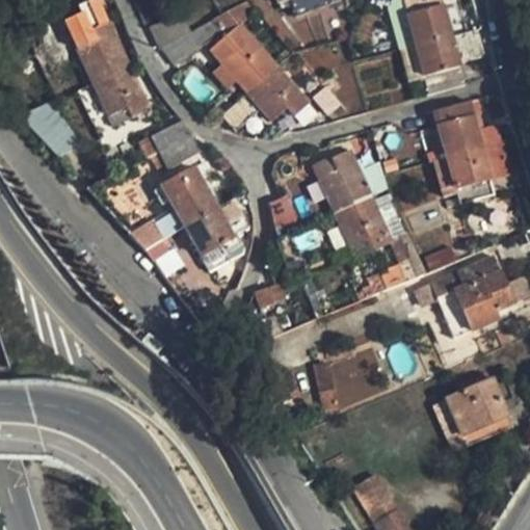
[(219,29),(222,34),(237,21),(240,25),(257,10),(248,0),(243,0),(210,19),(219,29)]
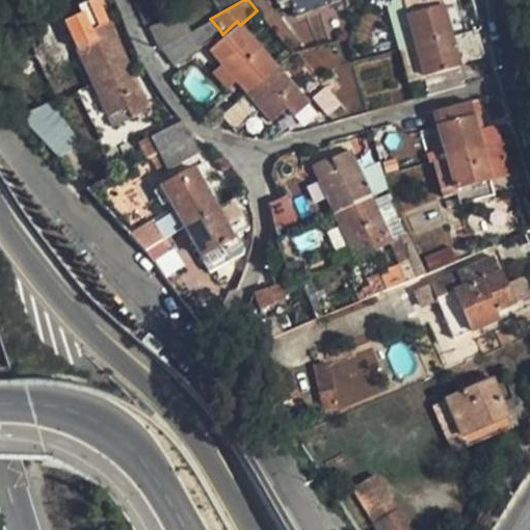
[(340,0),(301,0),(308,12),(340,0)]
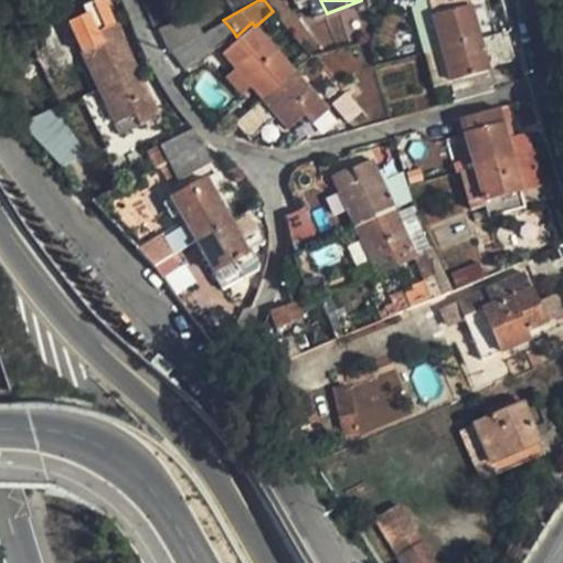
[(467,8),(465,0),(444,0),(428,6),(433,18),(467,8)]
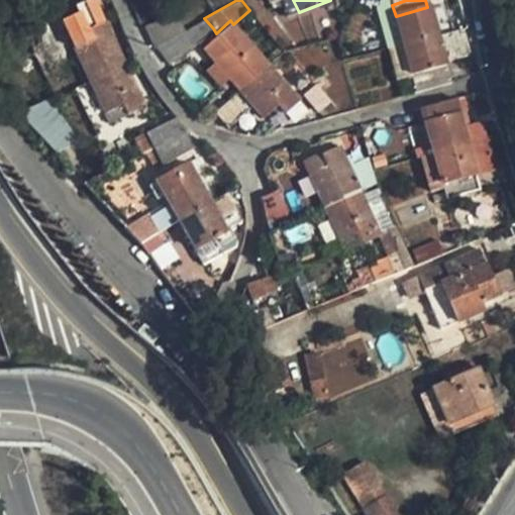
[(451,31),(441,3),(427,7),(435,36),(451,31)]
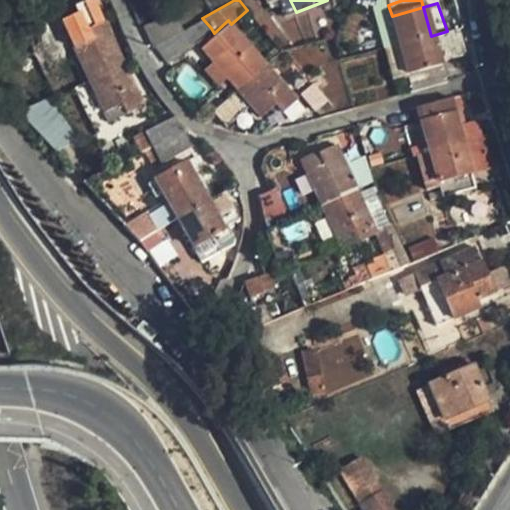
[(431,36),(423,7),(392,16),(400,45),(431,36)]
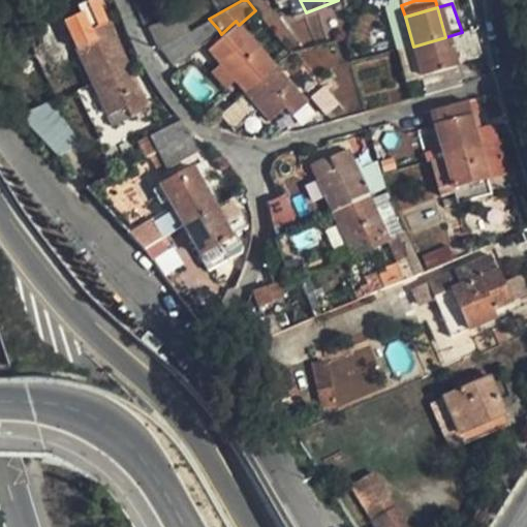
[(150,26),(159,47),(188,30),(179,12),(150,26)]
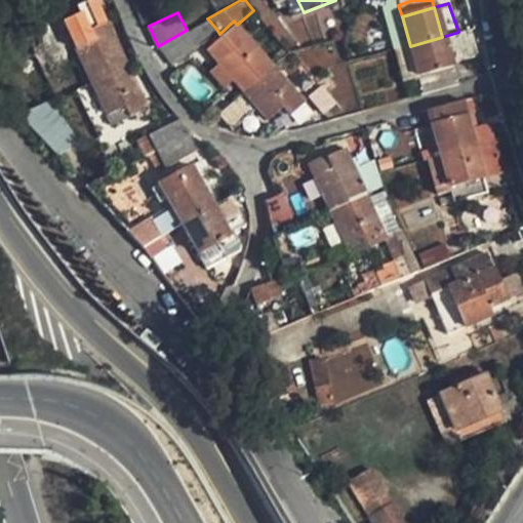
[(393,51),(410,46),(402,16),(384,22),(393,51)]
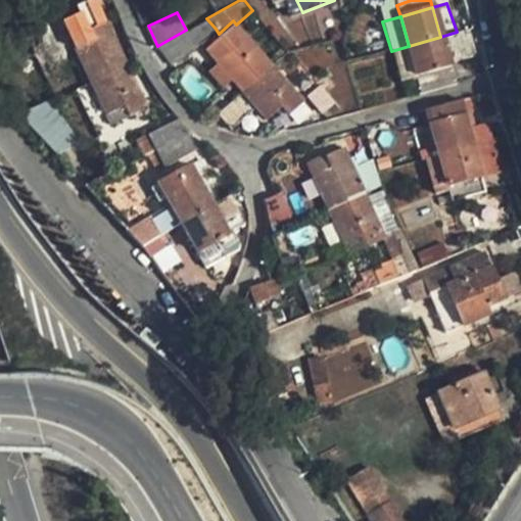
[(216,29),(206,18),(186,30),(157,46),(170,63),(216,29)]
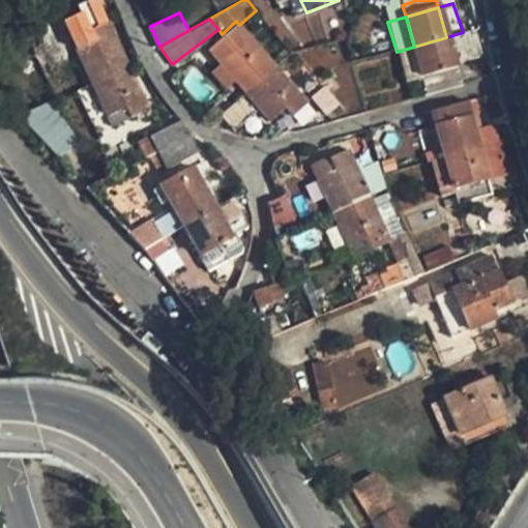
[(239,25),(236,21),(222,34),(207,51),(218,64),(235,82),(243,91),(274,63),(239,25)]
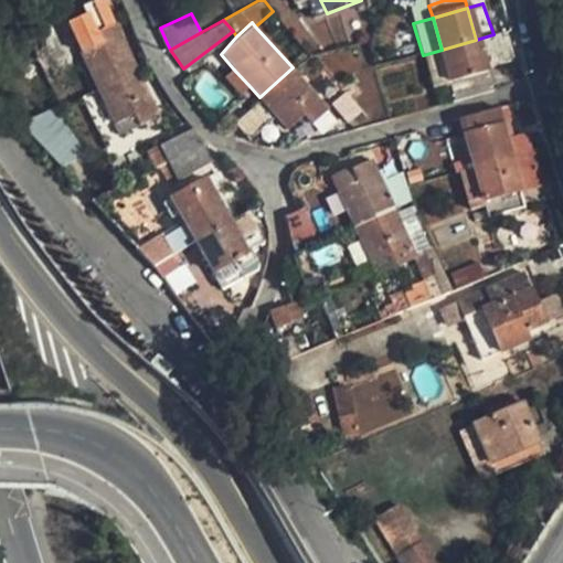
[(97,86),(137,67),(117,24),(98,34),(102,43),(82,53),(97,86)]
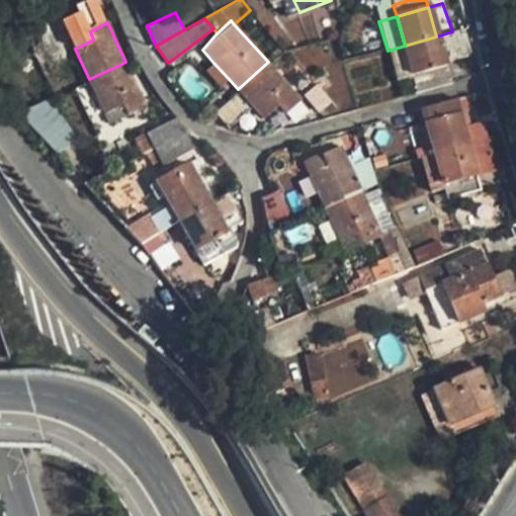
[(470,55),(463,28),(452,31),(436,36),(440,49),(448,48),(451,60),(470,55)]
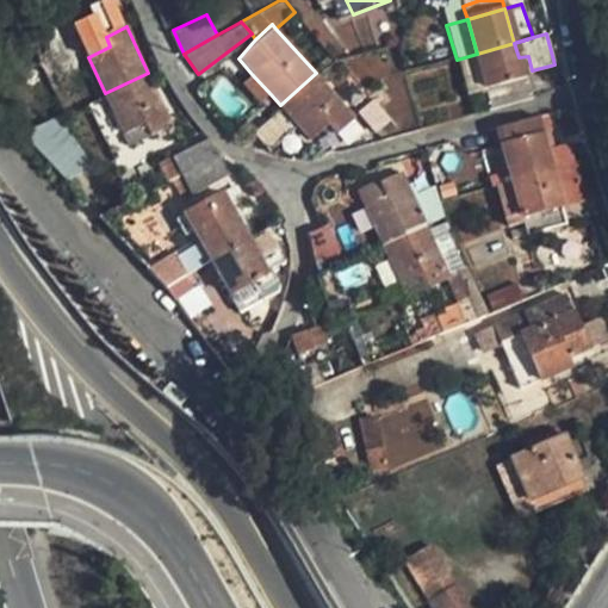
[(519,57),(514,43),(477,54),(488,88),(525,78),(523,73),(519,57)]
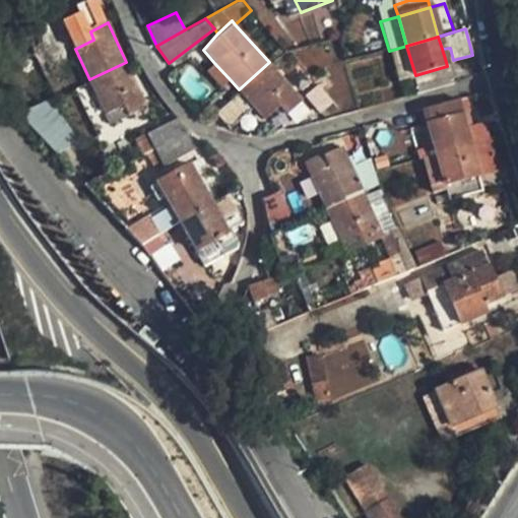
[(406,46),(389,51),(398,79),(415,75),(406,46)]
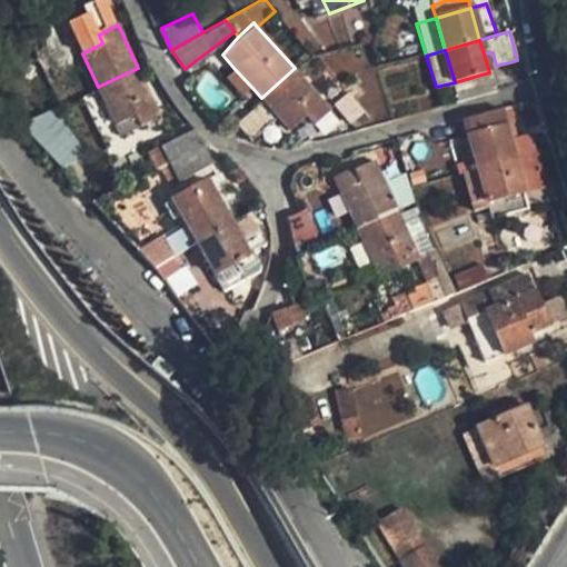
[(484,53),(488,68),(496,66),(493,52),(484,53)]
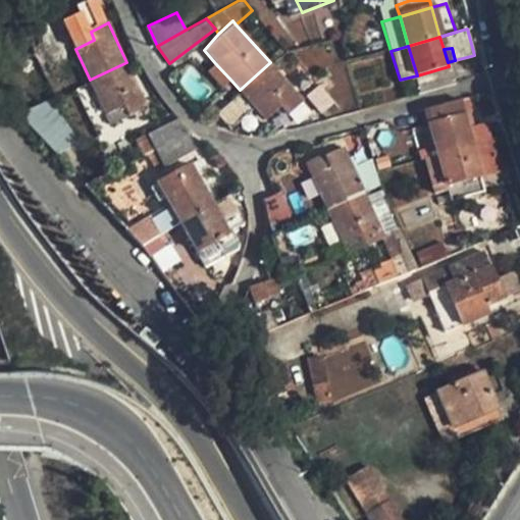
[(90,80),(106,113),(124,105),(130,116),(147,107),(126,62),(90,80)]
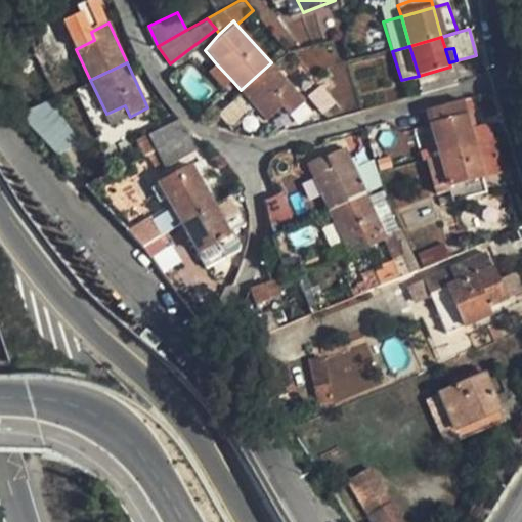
[(303,96),(271,62),(241,90),(254,105),(266,118),(279,104),(287,112),(303,96)]
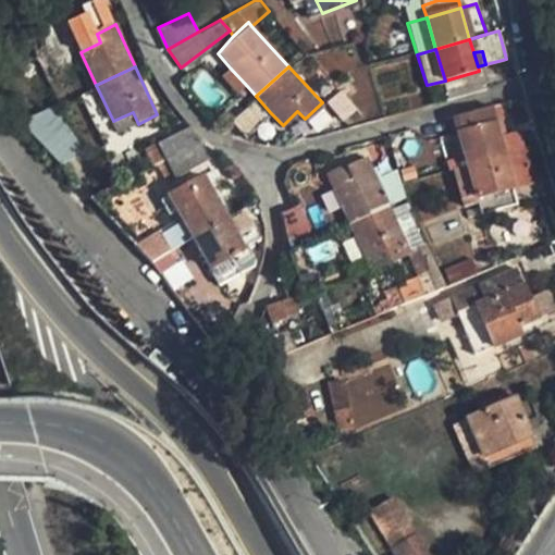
[(247,86),(230,68),(222,74),(239,94),(247,86)]
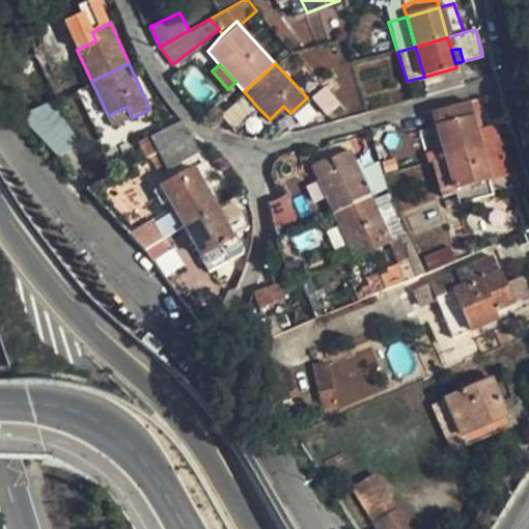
[(428,93),(461,84),(456,67),(424,77),(428,93)]
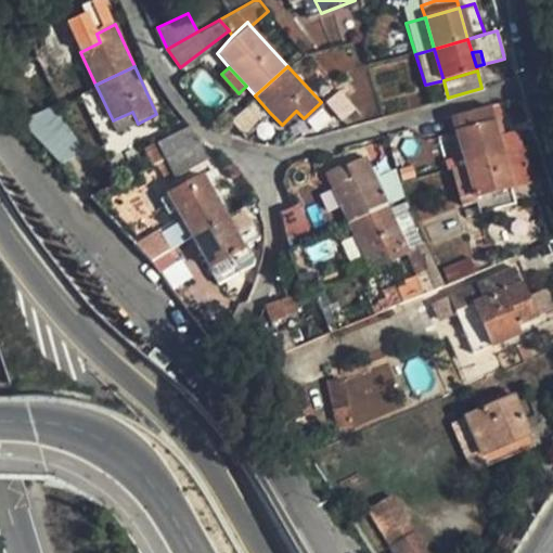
[(357,107),(343,89),(331,100),(345,117),(357,107)]
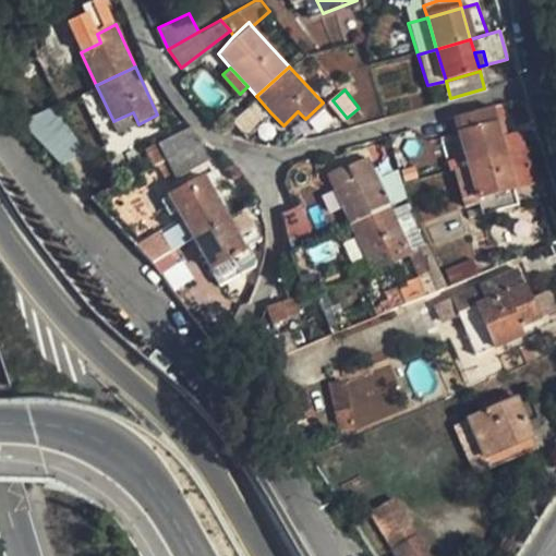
[(248,132),(270,112),(256,96),(232,116),(248,132)]
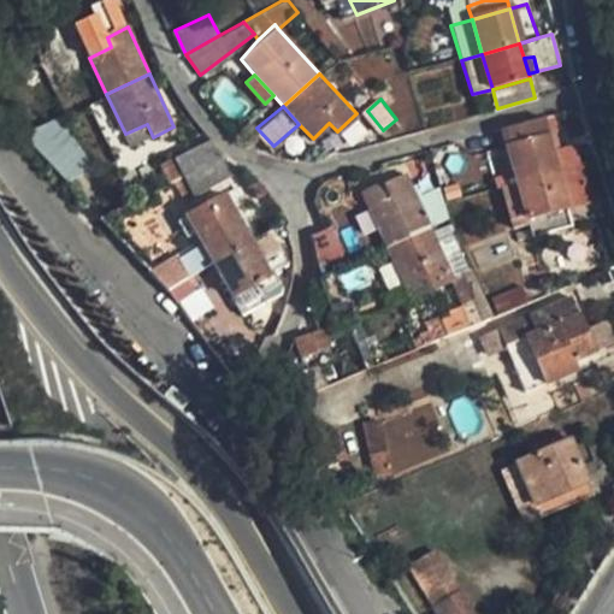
[(30,142),(77,177),(96,152),(48,117),(30,142)]
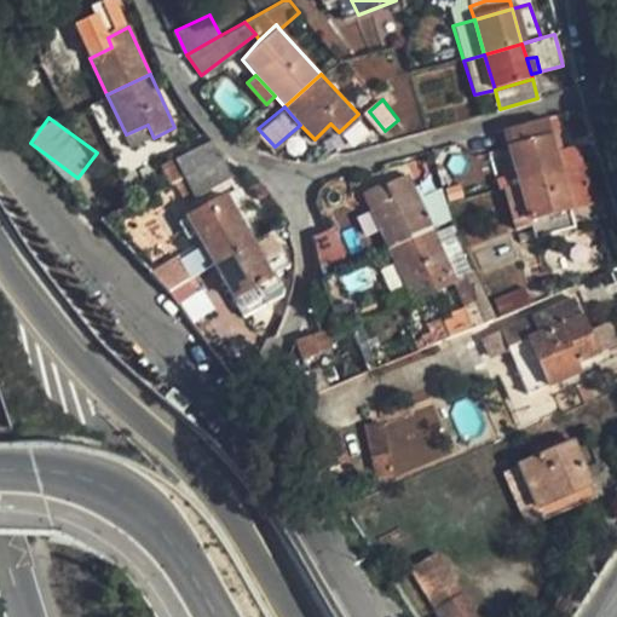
[(505,131),(512,153),(548,139),(543,121),(505,131)]
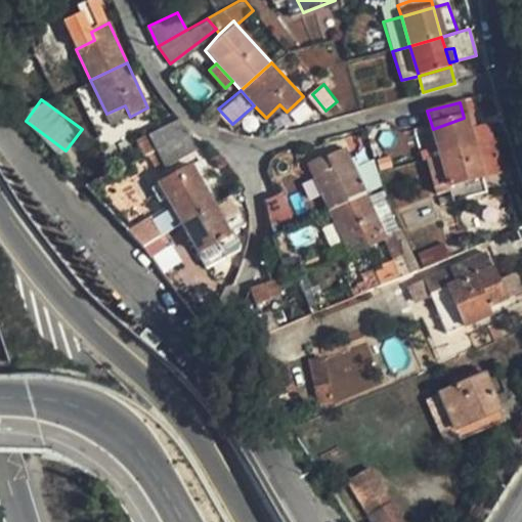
[(112,126),(130,117),(125,105),(106,114),(112,126)]
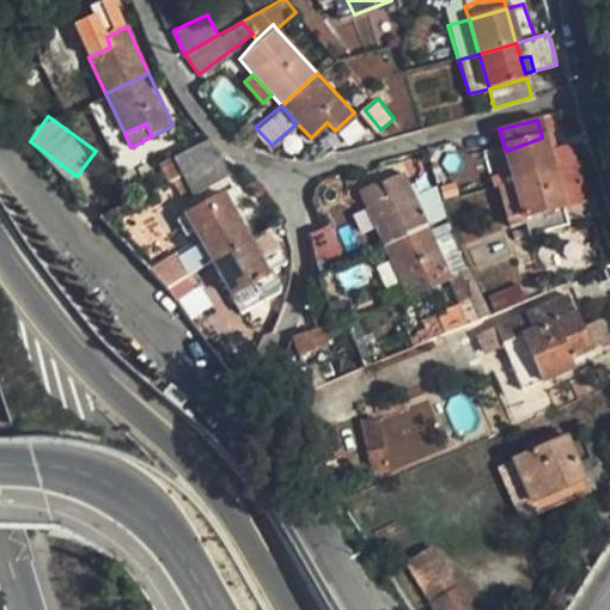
[(170,154),(180,171),(218,151),(207,135),(170,154)]
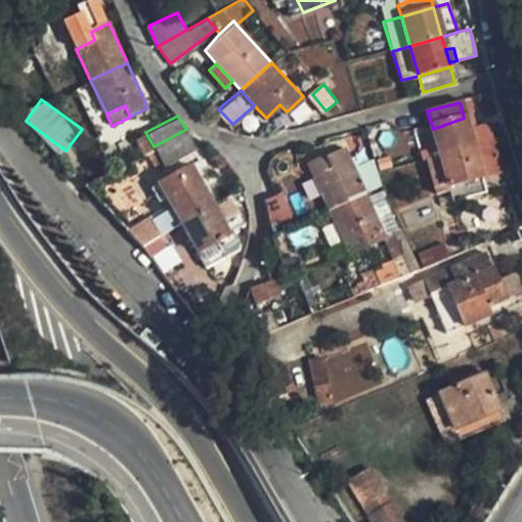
[(433,129),(440,155),(473,144),(464,118),(433,129)]
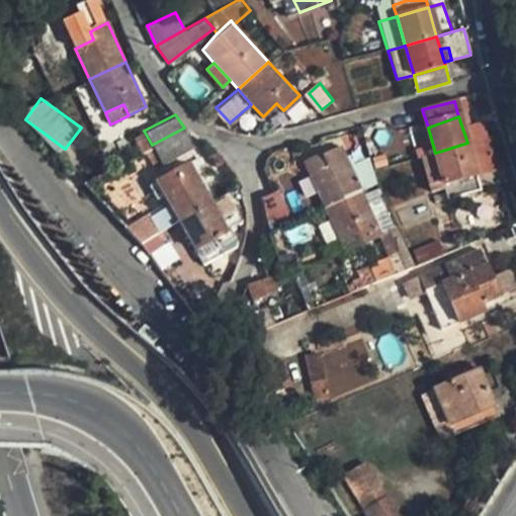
[(195,146),(184,127),(152,145),(162,164),(195,146)]
